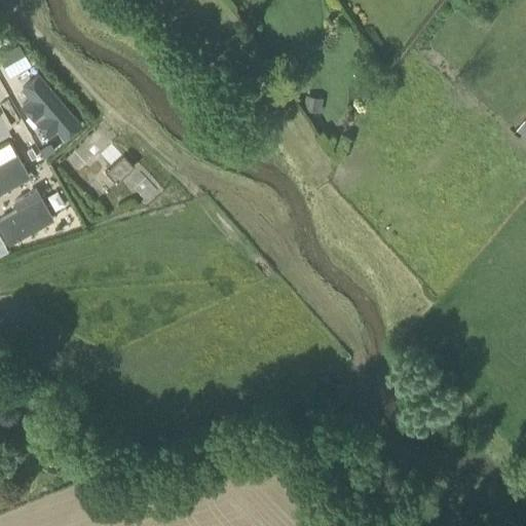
[(39,74),(23,87),(32,98),(23,105),(49,136),(58,128),(65,137),(81,123),(39,74)]
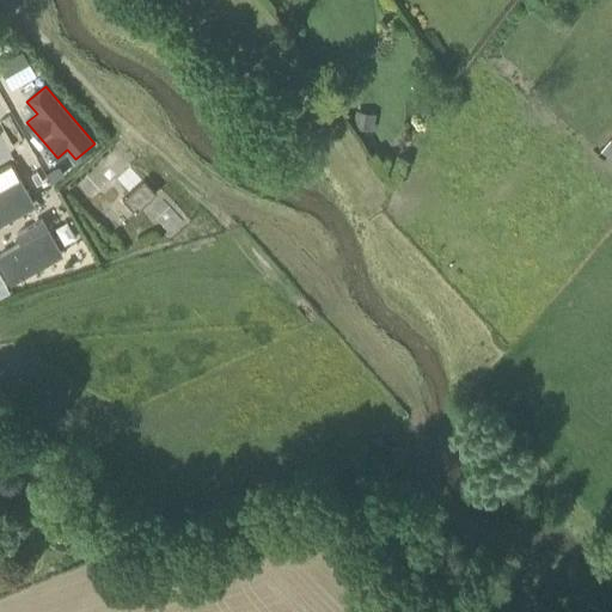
[(357,111),(355,127),(374,129),(375,114),(357,111)]
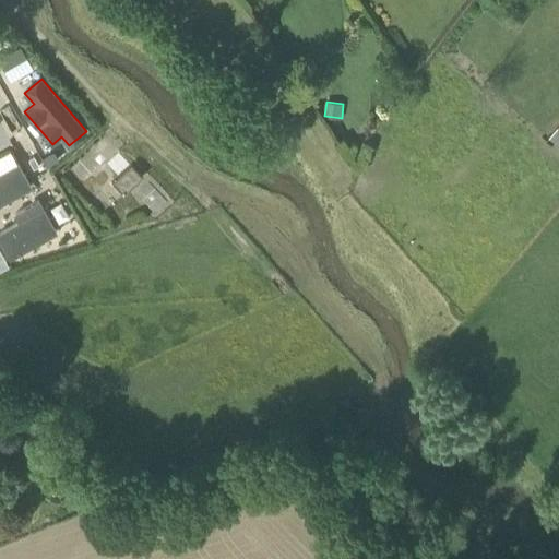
[(558,128),(557,127),(548,138),(554,142),(551,144),(557,150),(558,147),(558,128)]
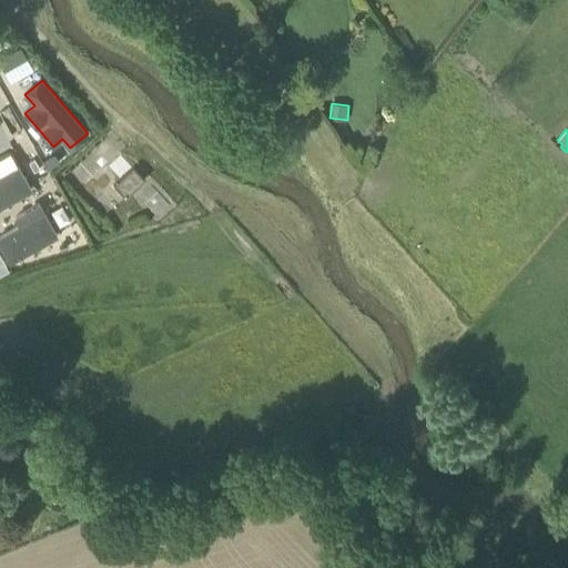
[(0,211),(34,192),(20,165),(19,166),(11,153),(0,159),(0,211)]
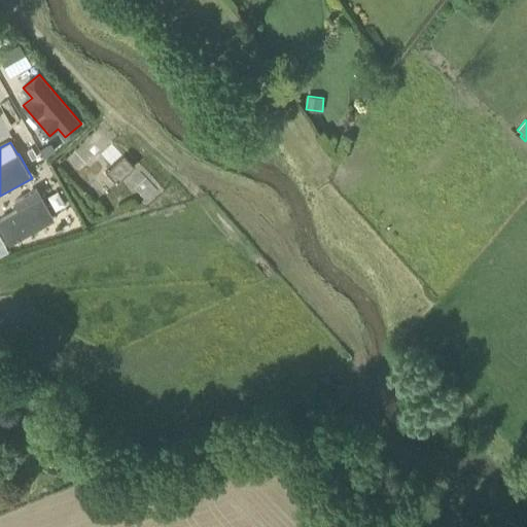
[(106,172),(117,183),(135,167),(125,155),(106,172)]
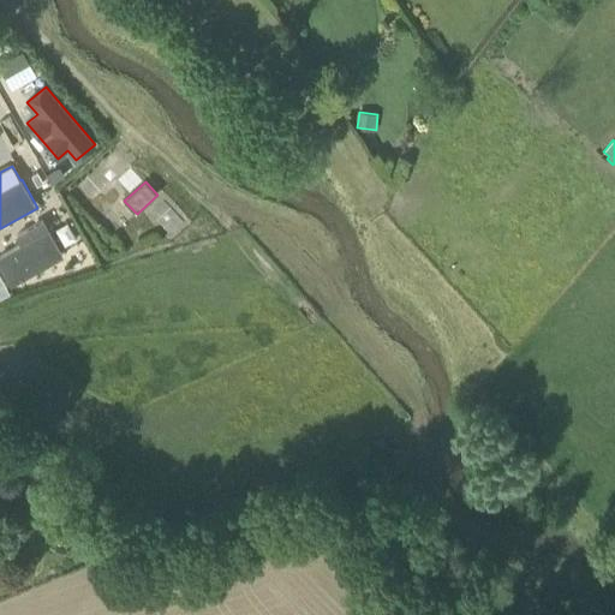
[(165,234),(179,225),(168,207),(154,216),(165,234)]
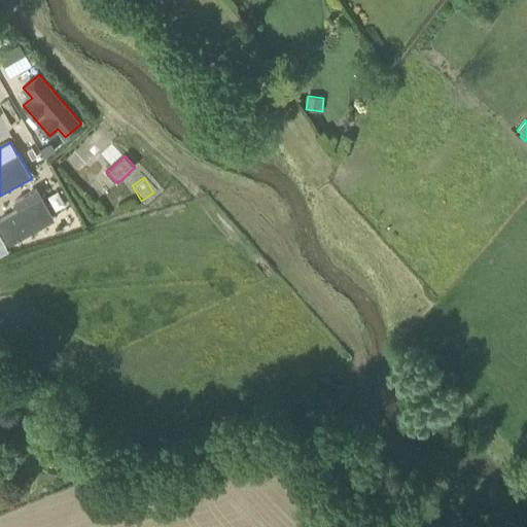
[(19,210),(0,219),(0,227),(9,245),(56,220),(42,197),(41,197),(37,189),(14,203),(19,210)]
